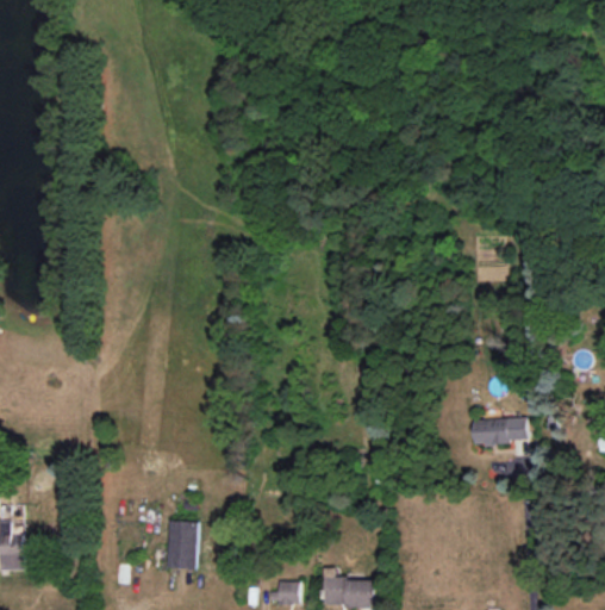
[(525,442),(525,417),(471,418),(472,443),(525,442)]
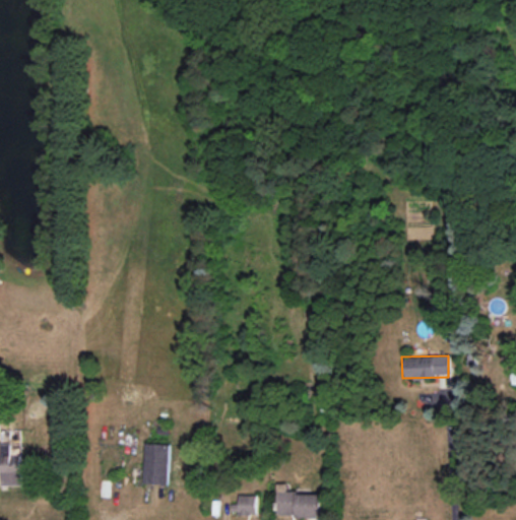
[(19,485),(18,454),(8,455),(8,444),(0,444),(0,485),(19,485)]
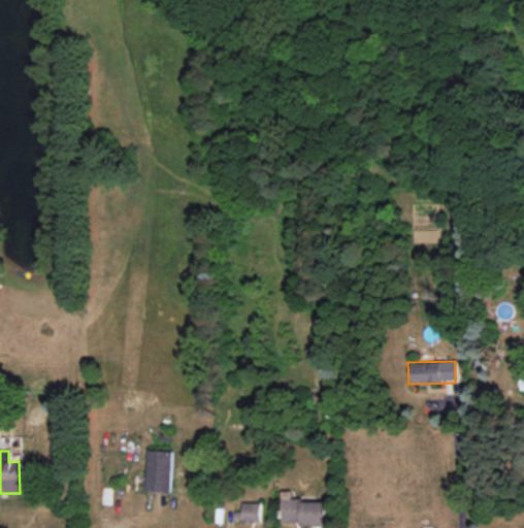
[(170,452),(145,451),(143,491),(168,492),(170,452)]
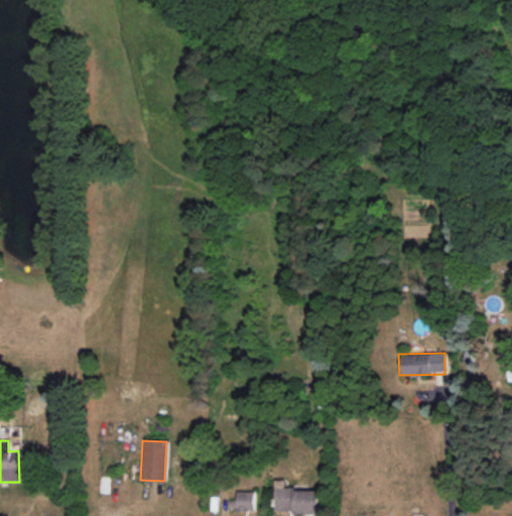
[(316,490),(282,489),(282,480),(273,480),(272,512),(316,513),(316,490)]
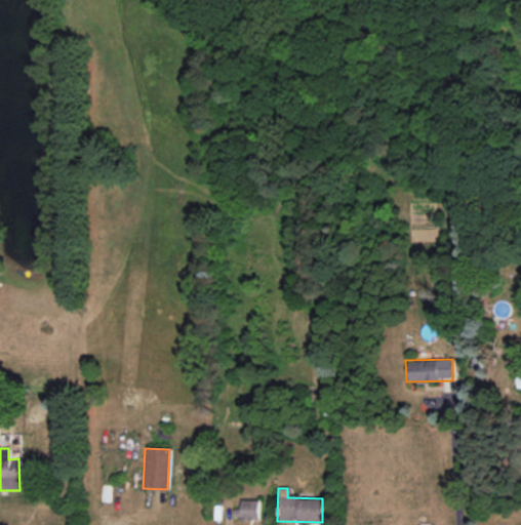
[(256,500),(238,500),(239,509),(231,509),(232,519),(256,518),(256,500)]
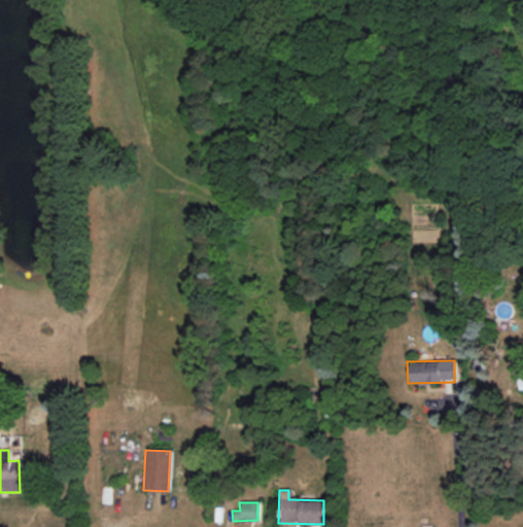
All buildings are outlined.
